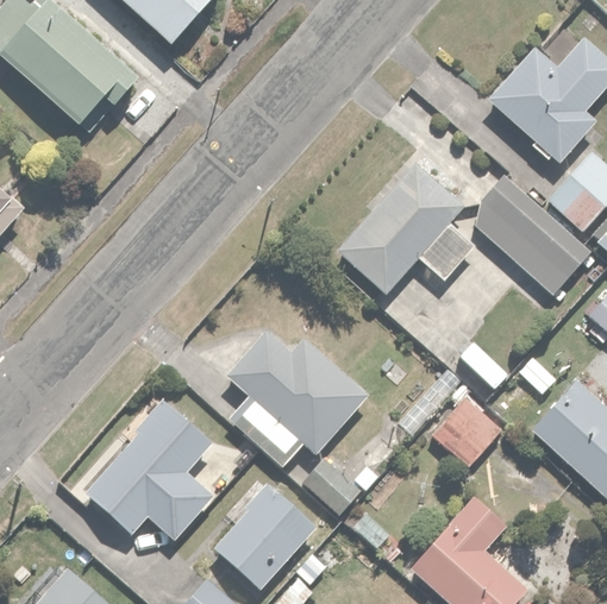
[(7,0),(0,8),(0,52),(79,124),(102,98),(112,106),(138,76),(52,0),(47,0),(35,13),(20,0),(7,0)]
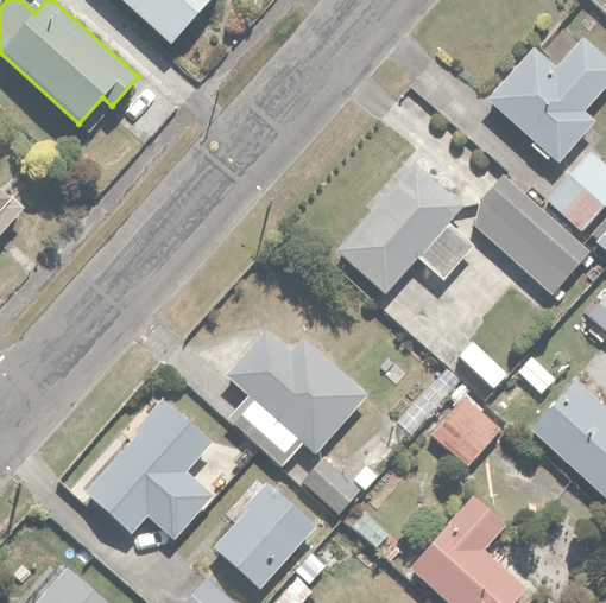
[(124,0),(174,45),(214,0),(124,0)]
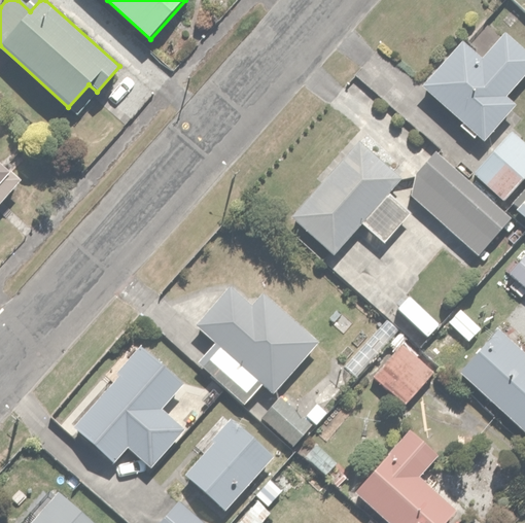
[(420,85),(484,142),(517,104),(509,97),(524,77),(524,51),(501,31),(478,58),(459,41),(420,85)]
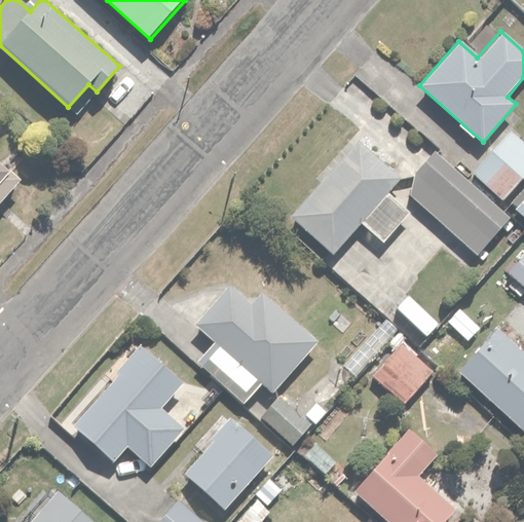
[(503,202),(523,178),(523,145),(509,133),(472,176),(503,202)]
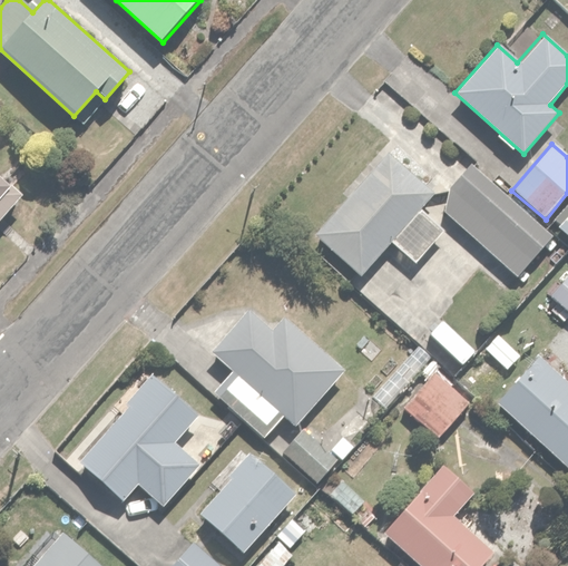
[(388,153),(314,234),(361,276),(391,243),(414,265),(442,233),(417,211),(432,193),(388,153)]
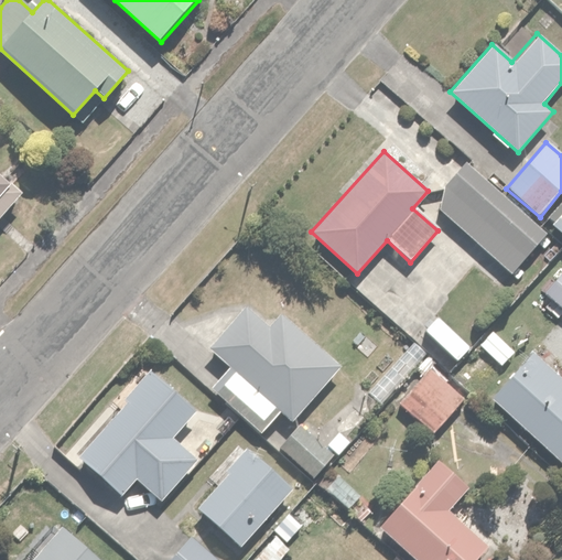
[(440,197),(439,212),(511,276),(544,238),(466,168),(440,197)]
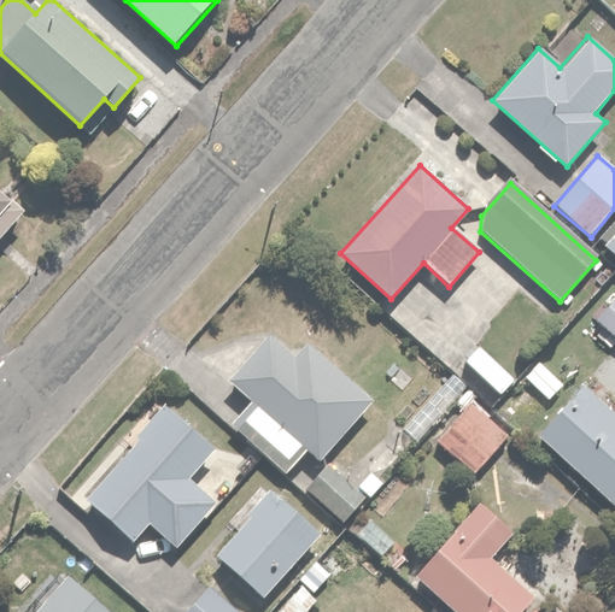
[(0,235),(23,209),(0,187),(0,235)]
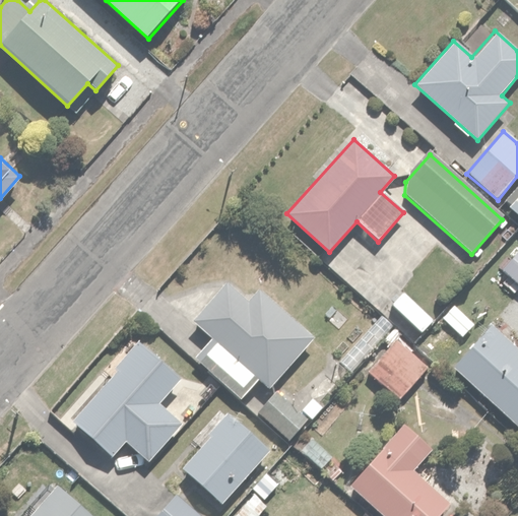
[(517,255),(504,271),(517,283),(517,255)]
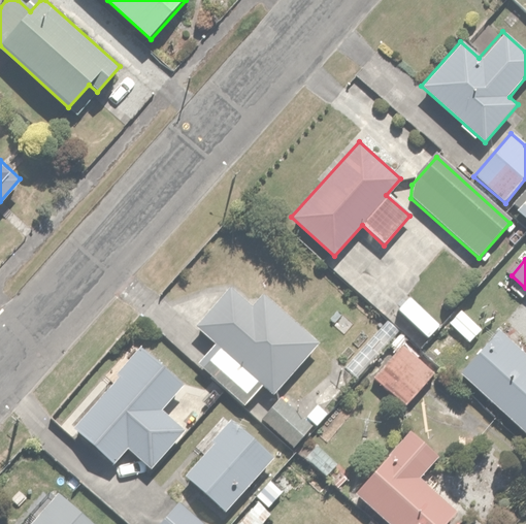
[(197,364),(243,405),(266,381),(277,391),(320,344),(266,296),(255,308),(229,287),(194,327),(215,345),(197,364)]
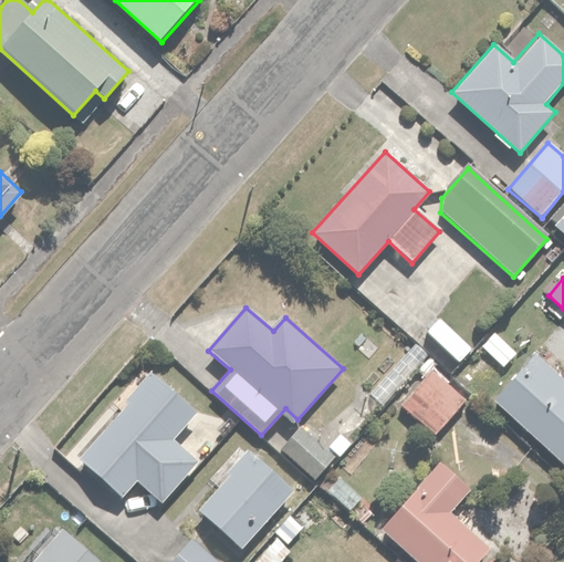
[(455,376),(472,354),(477,349),(439,316),(421,336),(444,356),(438,363),(455,376)]
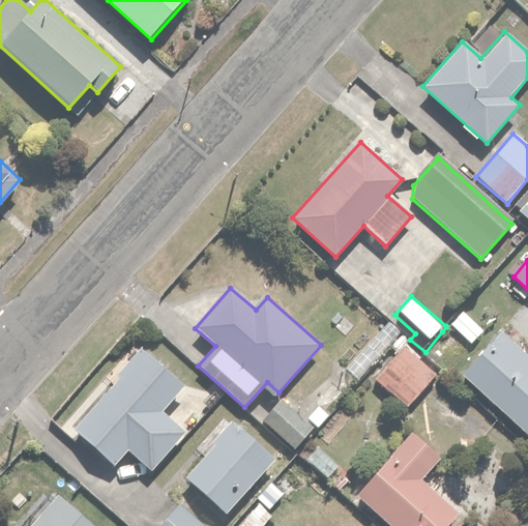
[(453,326),(474,347),(486,332),(466,313),(453,326)]
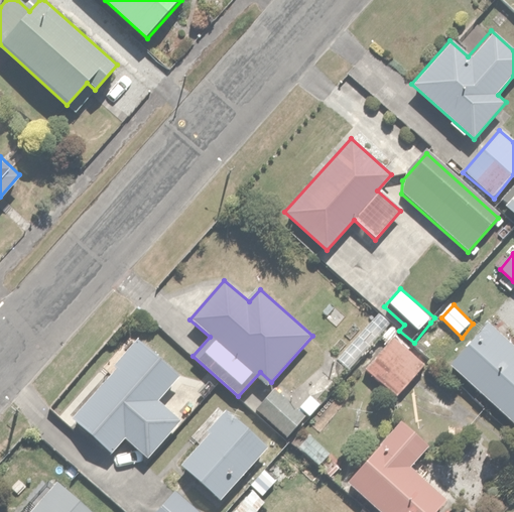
[(366,305),(357,318),(383,337),(392,324),(366,305)]
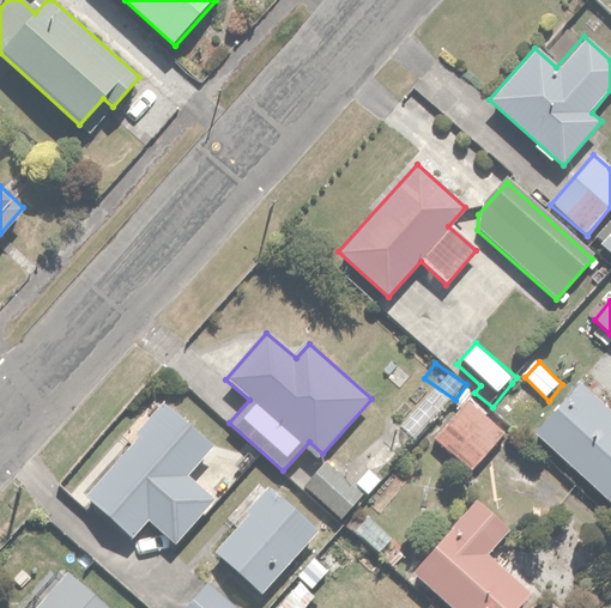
[(537,436),(610,498),(610,414),(579,387),(537,436)]
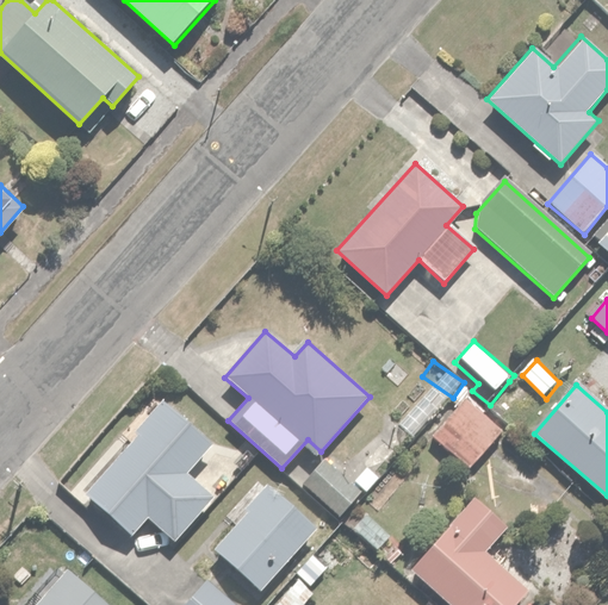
[(161,400),(84,494),(134,536),(147,522),(174,544),(213,497),(191,478),(217,446),(161,400)]
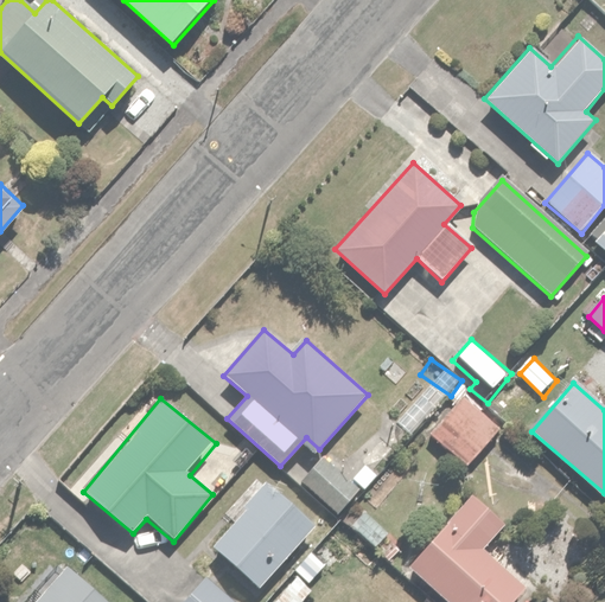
[(433,434),(470,468),(502,434),(465,399),(433,434)]
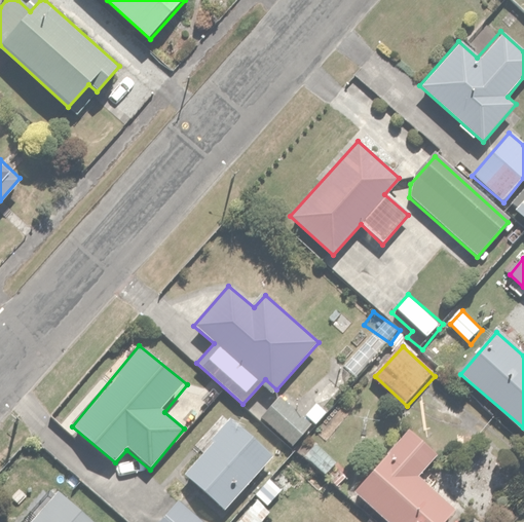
[(260,416),(293,445),(310,425),(277,396),(260,416)]
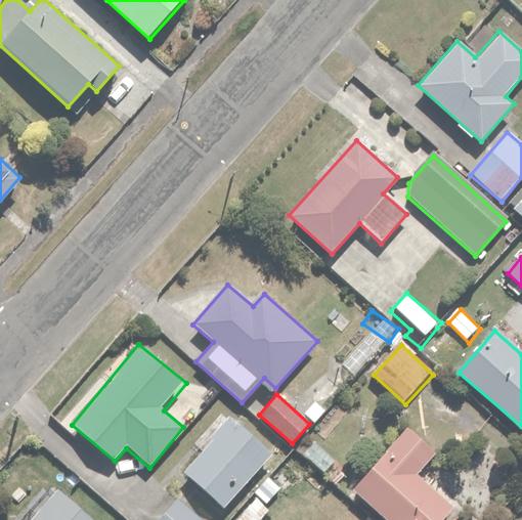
[(182,474),(224,507),(273,444),(231,412),(182,474)]
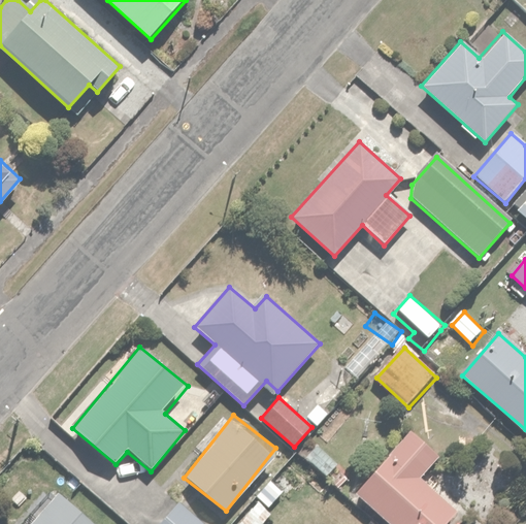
[(355,493),(390,523),(445,523),(459,508),(422,475),(438,455),(411,430),(355,493)]
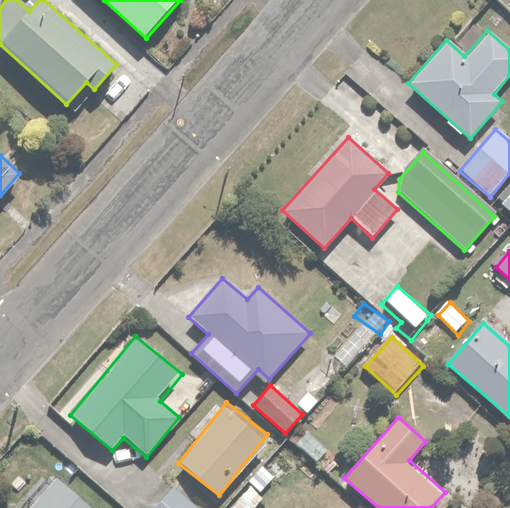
[(89,507),(54,476),(26,507),(89,507)]
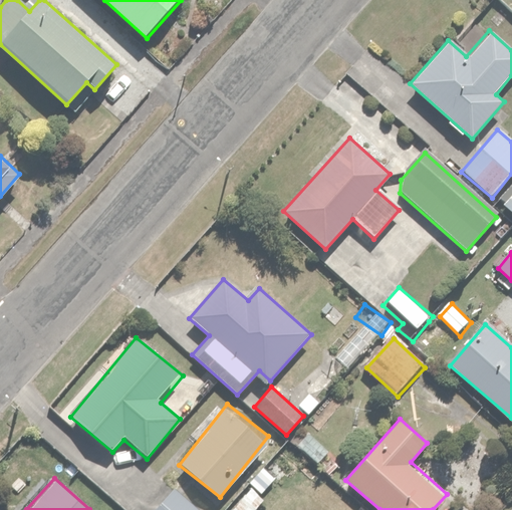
[(199,509),(174,489),(157,509),(199,509)]
